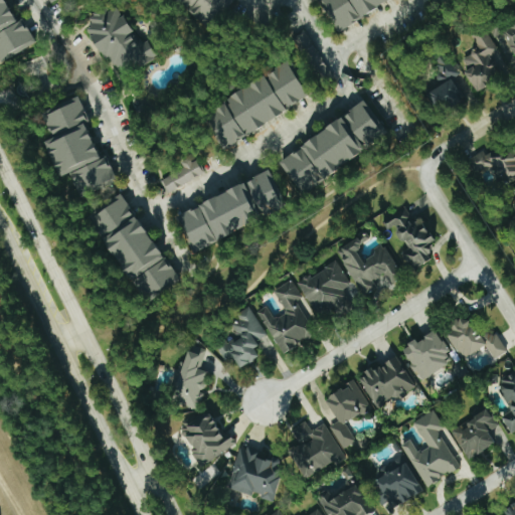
[(0,0),(0,61),(35,44),(23,20),(17,23),(5,0),(0,0)]
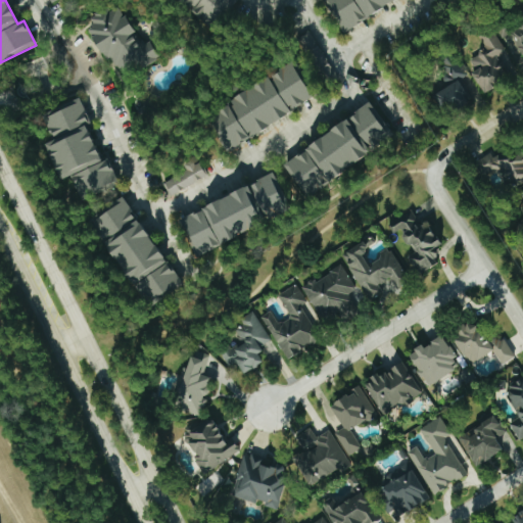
[(179,0),(212,29),(236,0),(179,0)]
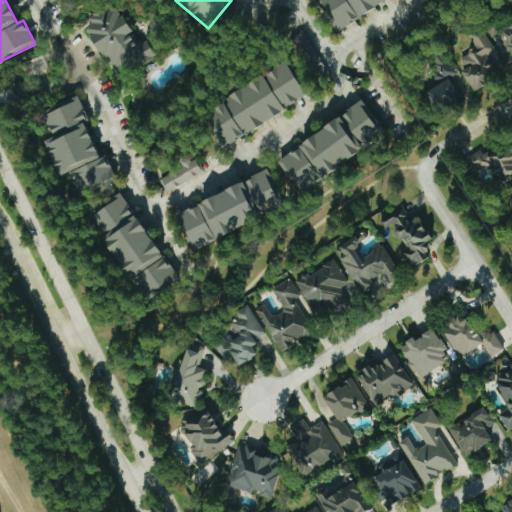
[(316,0),(334,31),(389,0),(316,0)]
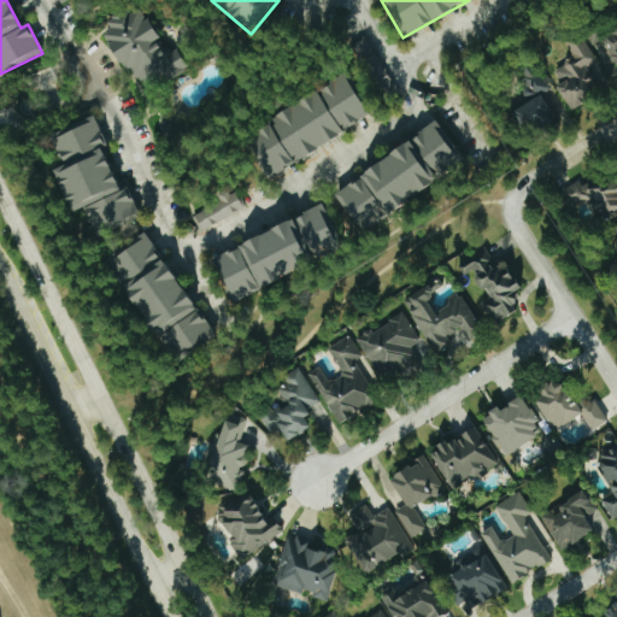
[(187,70),(176,48),(165,54),(142,6),(106,23),(110,30),(107,31),(137,94),(187,70)]
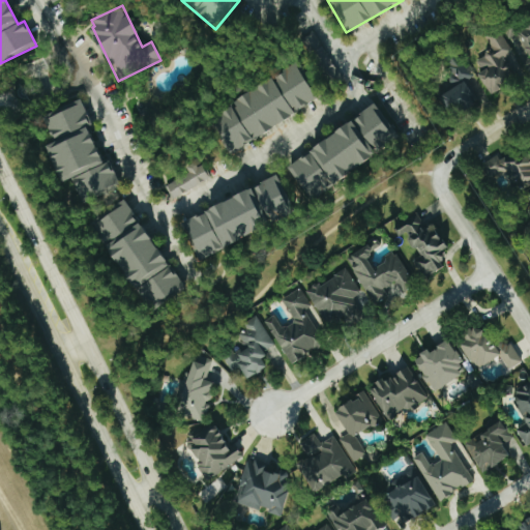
[(488,94),(513,81),(502,58),(510,54),(498,29),(483,36),(491,51),(474,59),(481,72),(477,75),(488,94)]
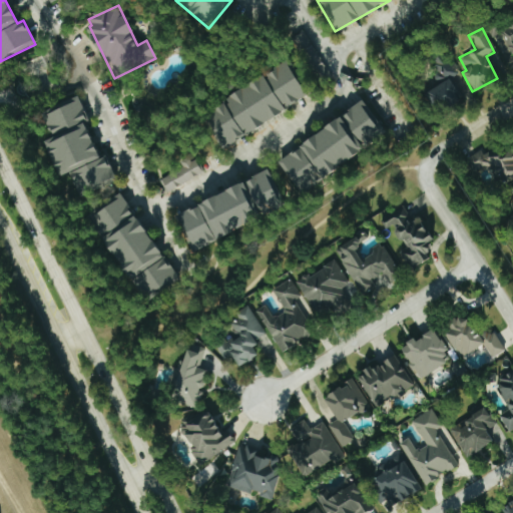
[(437,86),(427,90),(434,111),(464,100),(449,60),(441,63),(438,57),(427,61),(437,86)]
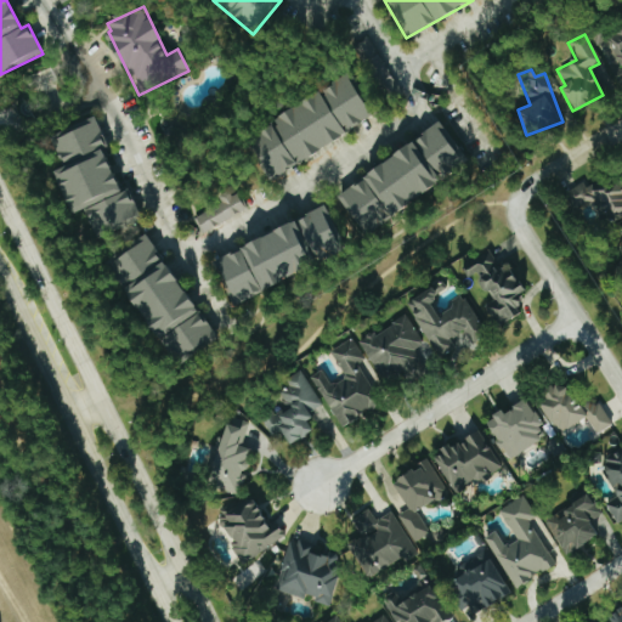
[(373,119),(348,75),(321,91),(271,120),(273,124),(256,134),(260,141),(249,147),(269,180),(373,119)]
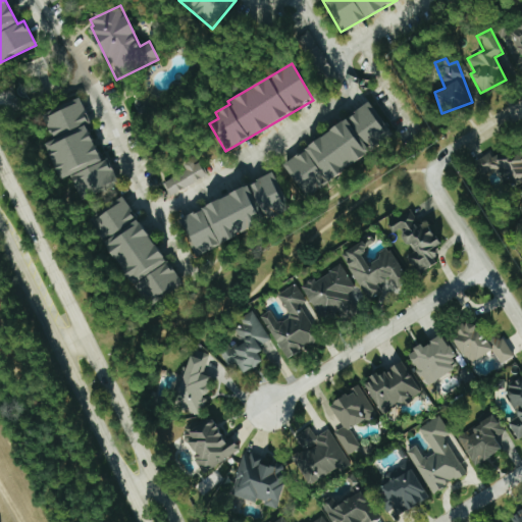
[(44,114),(54,142),(47,145),(60,181),(72,176),(82,199),(113,187),(80,100),(44,114)]
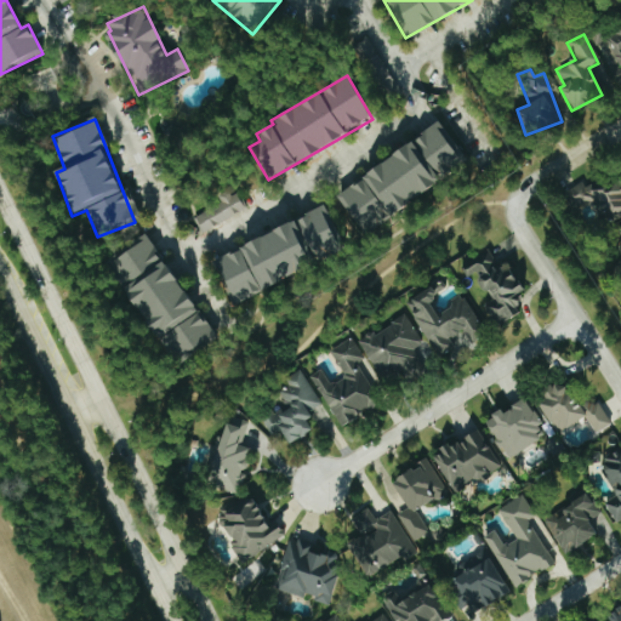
[(336,194),(363,235),(467,165),(440,125),(336,194)]
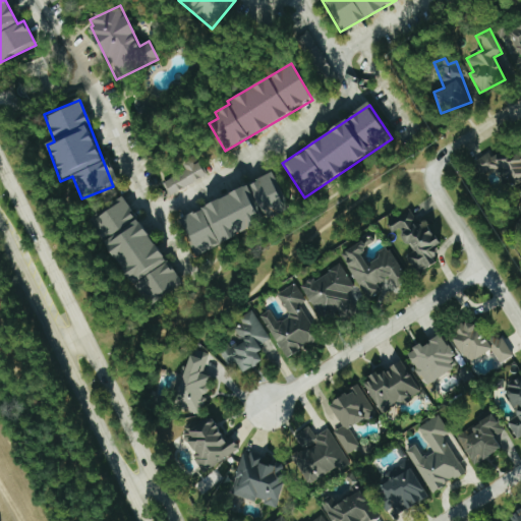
[(475,158),(483,176),(497,170),(502,180),(509,177),(512,185),(520,180),(520,147),(520,146),(489,159),(486,153),(475,158)]
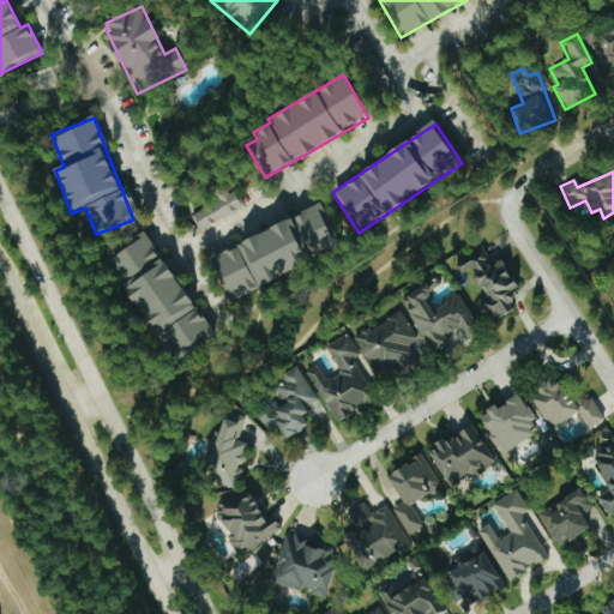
[(198,230),(241,208),(232,188),(188,211),(198,230)]
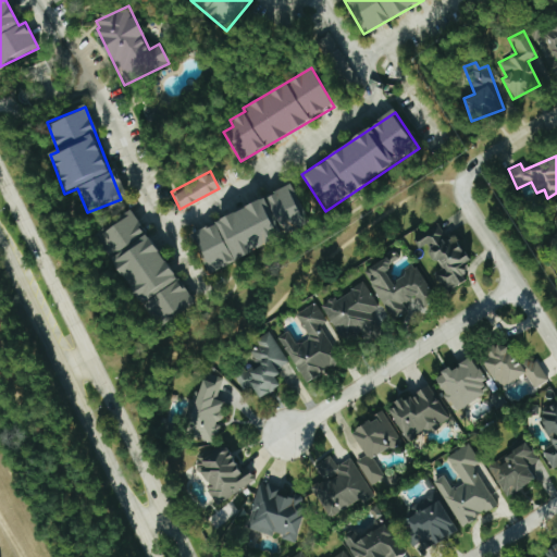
[(190,231),(208,273),(281,243),(277,235),(306,223),(292,189),(190,231)]
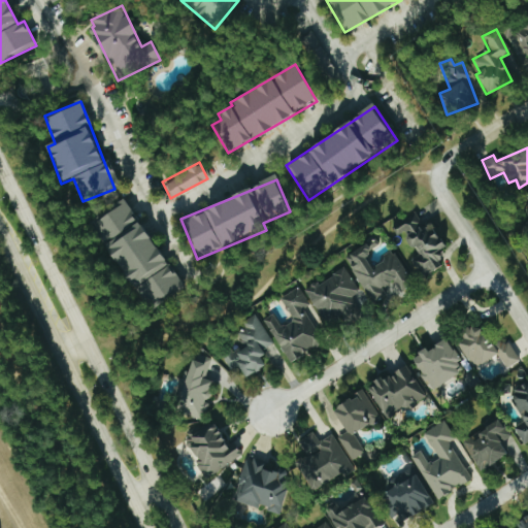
[(183,289),(128,198),(93,219),(147,309),(183,289)]
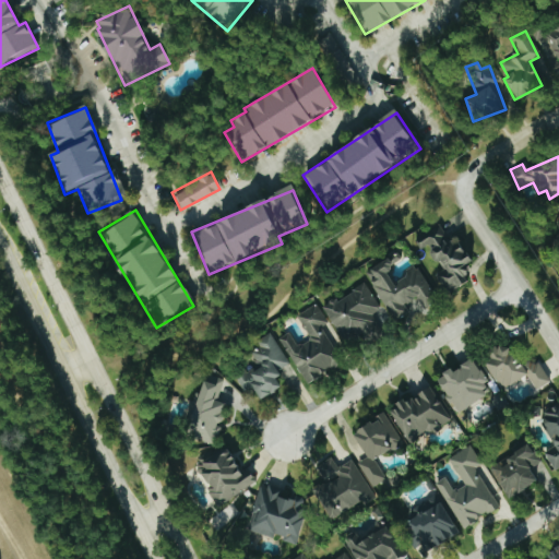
[(415,239),(420,248),(427,245),(441,270),(433,274),(444,293),(472,276),(465,264),(472,261),(458,236),(450,241),(440,225),(415,239)]
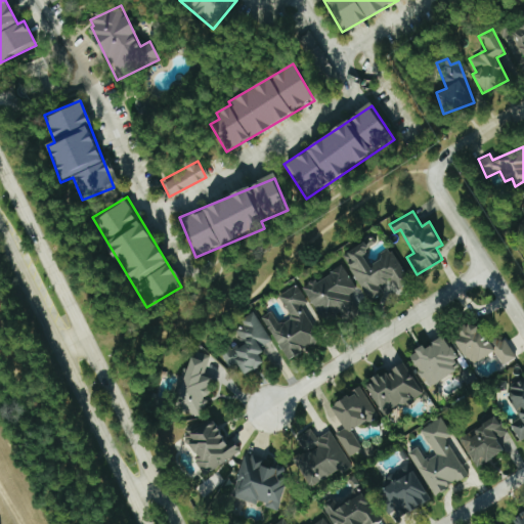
[(341,254),(367,301),(383,293),(379,286),(391,278),(395,288),(407,280),(391,250),(367,263),(362,253),(368,249),(364,242),(341,254)]
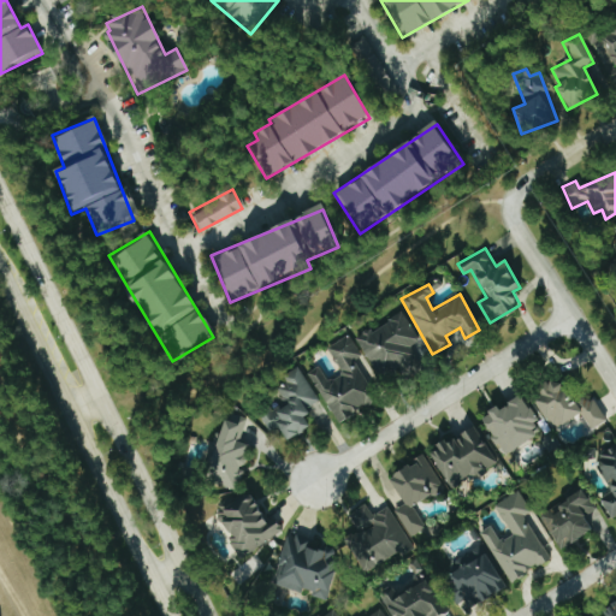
[(355,338),(380,381),(418,361),(408,344),(416,339),(401,312),(355,338)]
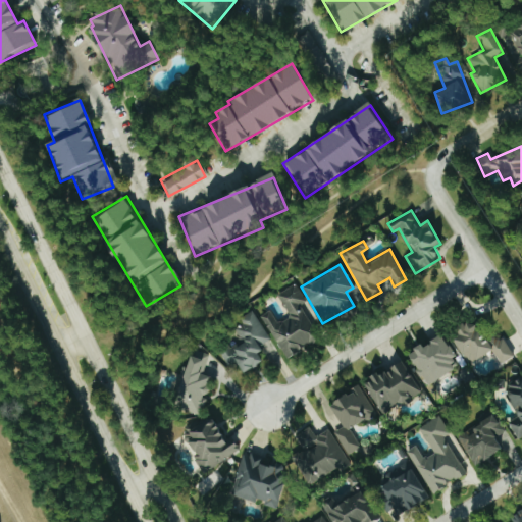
[(284,358),(318,340),(299,306),(305,302),(295,283),(275,295),(289,316),(276,323),(268,310),(260,315),(284,358)]
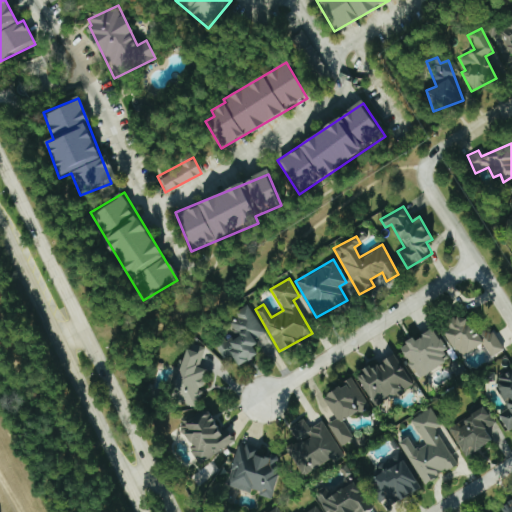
[(265,333),(246,305),(234,313),(237,317),(227,324),(233,333),(214,346),(224,360),(231,355),(239,366),(257,354),(250,343),(265,333)]
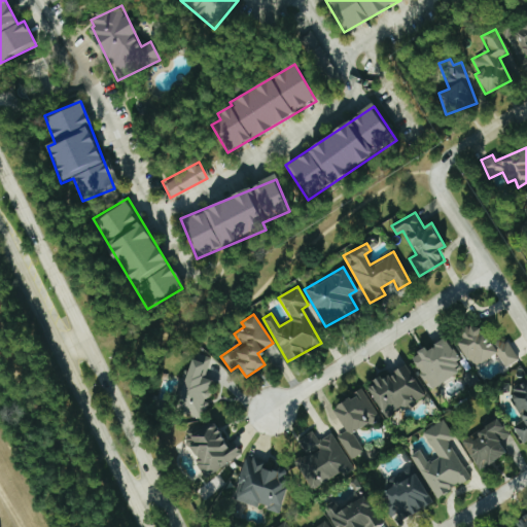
[(518,359),(505,338),(492,345),(480,323),(454,338),(471,367),(496,353),(504,367),(518,359)]
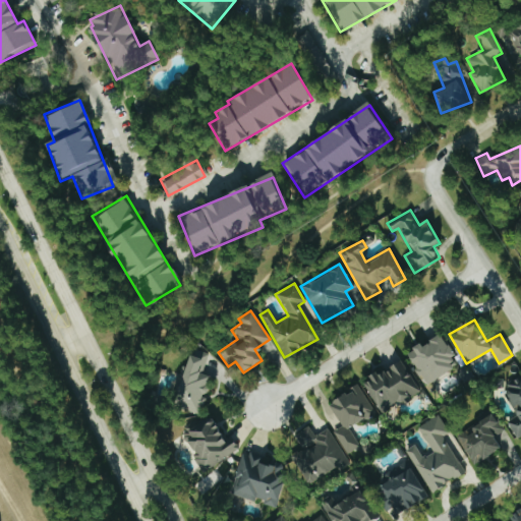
[(454,368),(449,359),(454,357),(442,333),(406,351),(423,384),(454,368)]
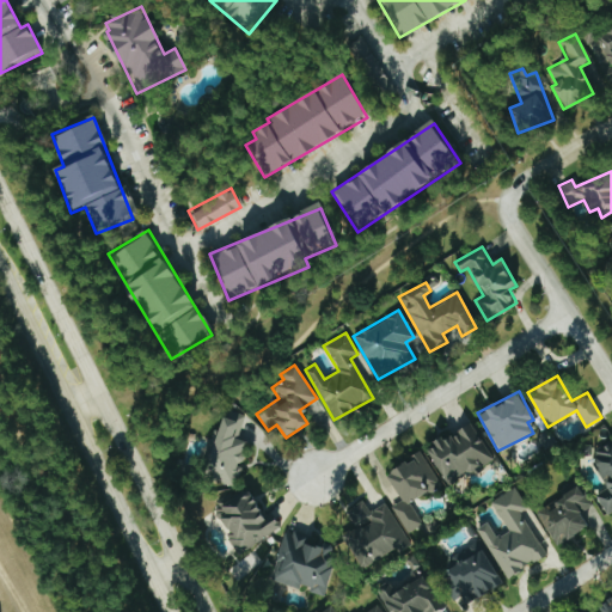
[(244,415),(222,408),(208,456),(209,473),(216,476),(218,487),(236,485),(239,473),(239,461),(245,461),(244,451),(246,441),(234,438),(234,427),(240,427),(244,415)]
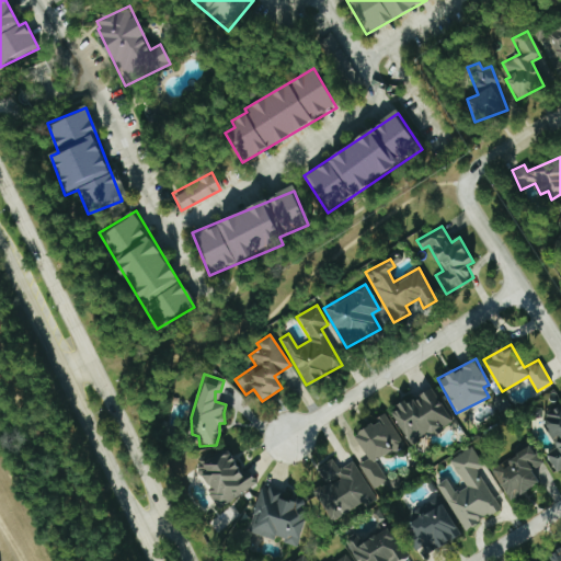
[(410,445),(451,423),(433,387),(390,410),(410,445)]
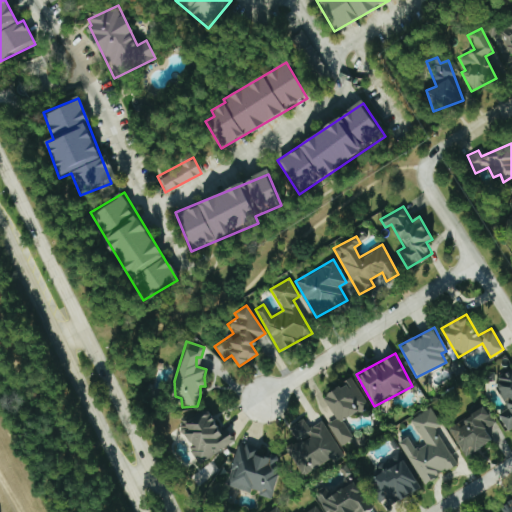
[(511,368),(499,375),(503,382),(495,386),(507,409),(498,414),(505,428),(511,423),(511,368)]
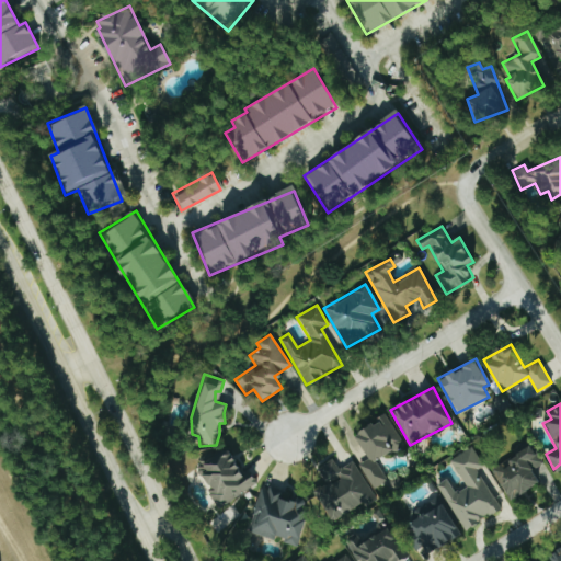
[(402,445),(386,414),(353,433),(367,459),(358,465),(371,489),(386,481),(375,460),(402,445)]
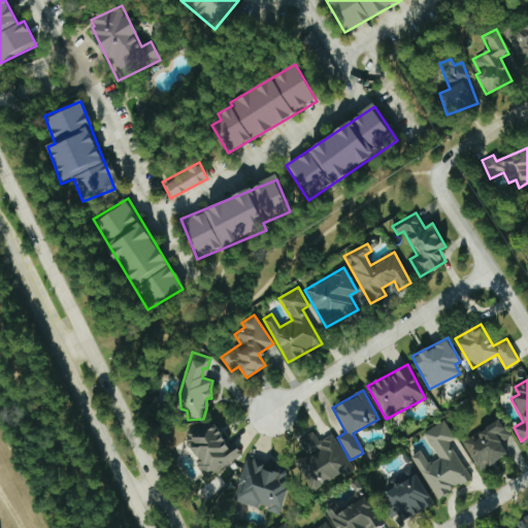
[(507,455),(499,441),(509,435),(497,414),(481,423),(484,427),(461,440),(479,471),(507,455)]
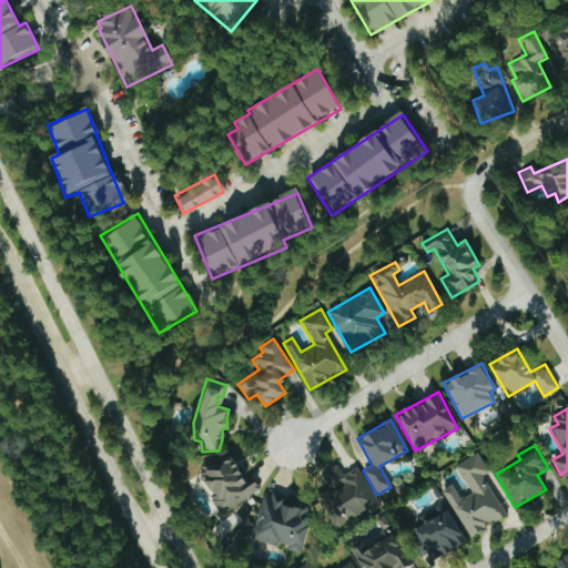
[(219,511),(261,493),(252,474),(243,478),(232,453),(214,460),(212,456),(196,464),(219,511)]
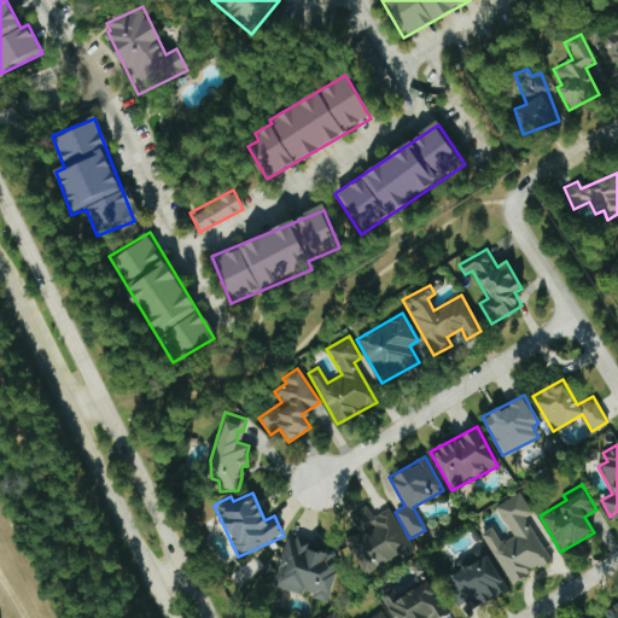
[(509,584),(551,561),(525,518),(531,514),(519,493),(495,506),(511,536),(499,543),(491,528),(482,532),(509,584)]
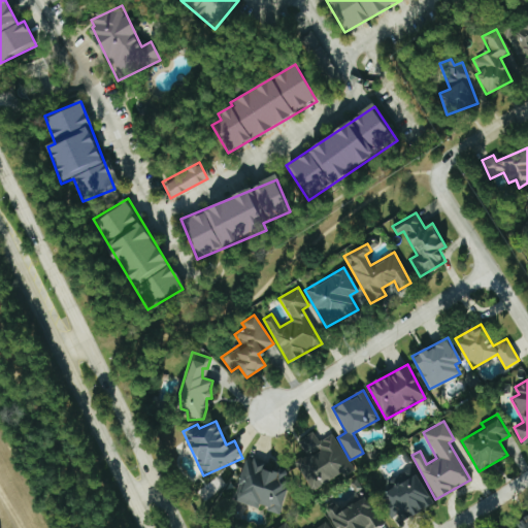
[(333,433),(318,441),(312,432),(298,439),(306,455),(295,461),(309,490),(351,468),(333,433)]
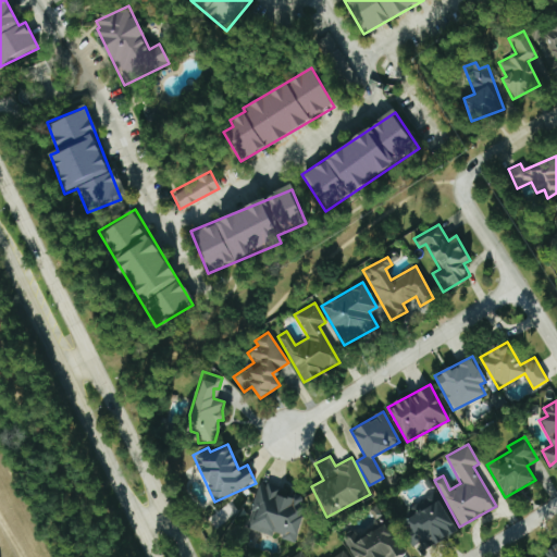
[(244,525),(272,536),(273,534),(292,542),(307,500),(260,482),(244,525)]
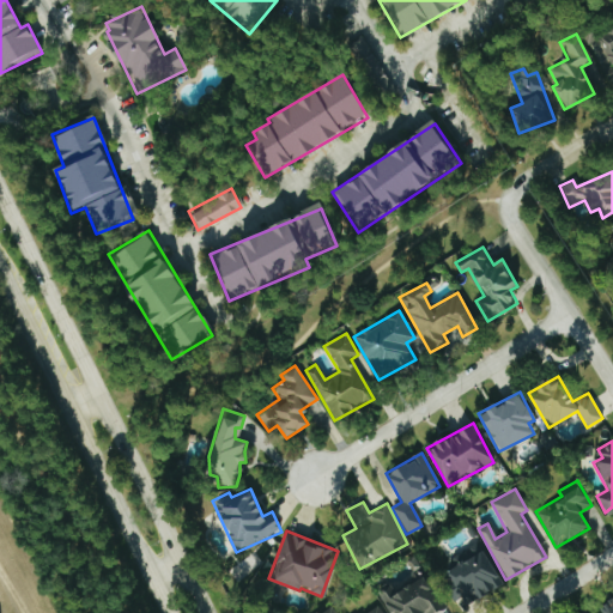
[(465,605),(502,584),(480,541),(450,557),(455,566),(444,572),(453,587),(447,589),(453,601),(461,598),(465,605)]
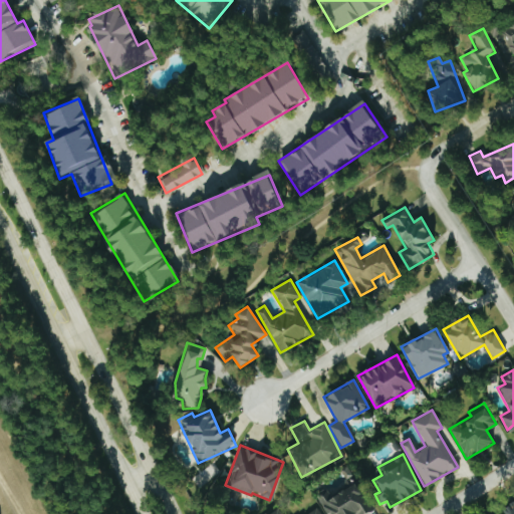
[(321,504),(327,513),(360,513),(371,507),(354,482),(321,504)]
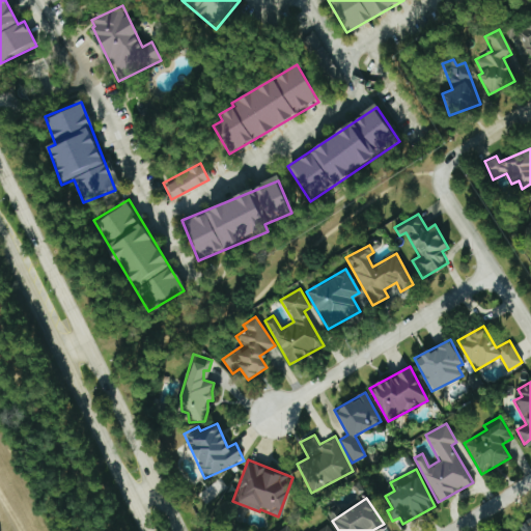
[(530,530),(530,518),(518,525),(521,530),(530,530)]
